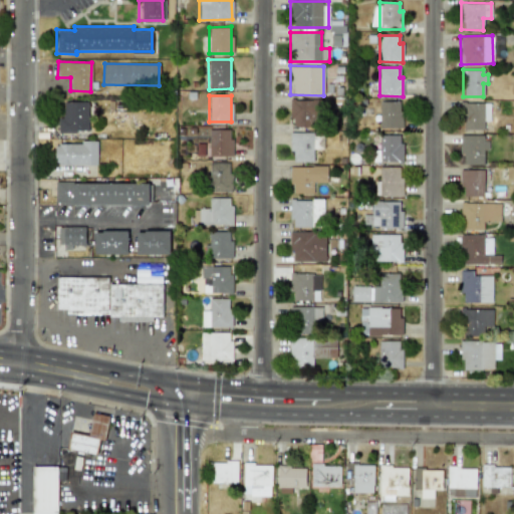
[(290,126),(317,125),(317,99),(290,99),(290,126)]
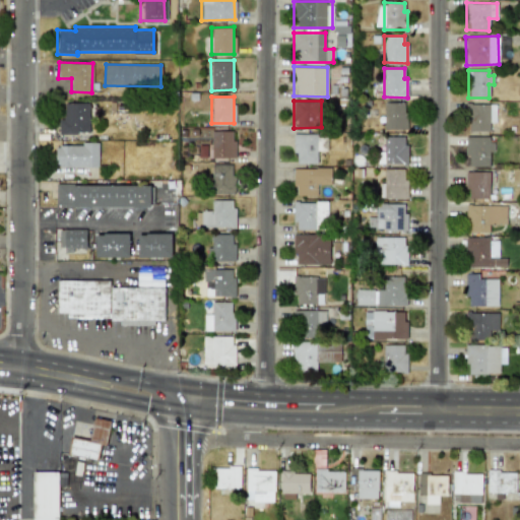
[(59,134),(89,133),(88,103),(64,103),(64,116),(59,116),(59,134)]
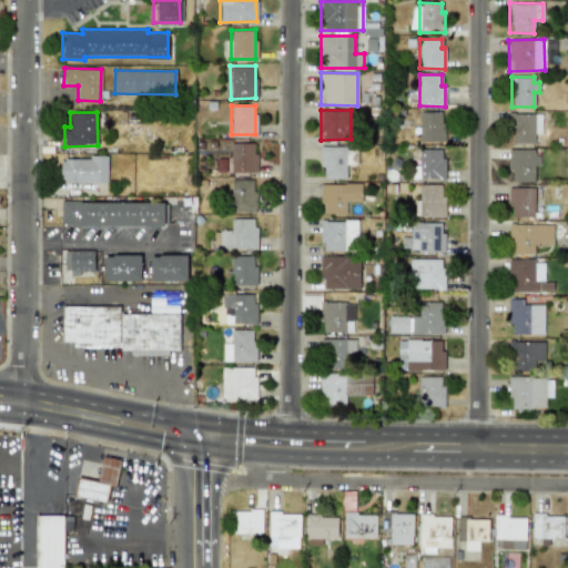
[(445,142),(445,122),(442,122),(442,112),(419,112),(419,142),(445,142)]
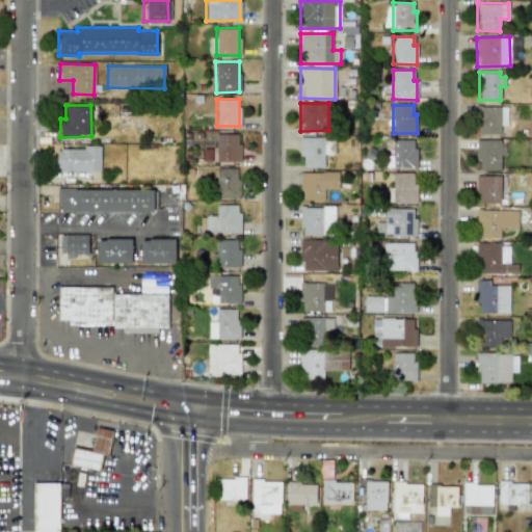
[(477,134),(501,134),(501,126),(506,126),(506,106),(477,106),(477,134)]
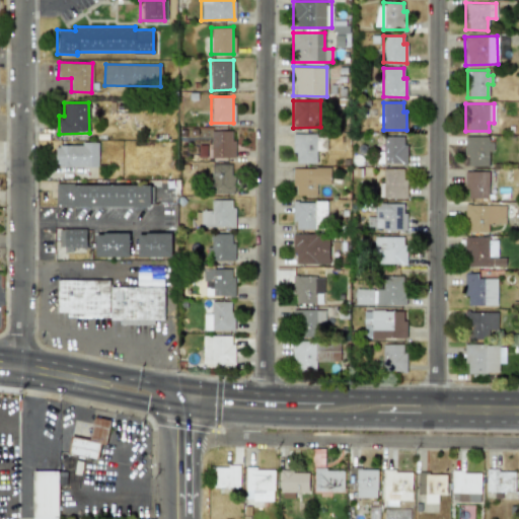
[(233,130),(210,131),(211,157),(233,157),(233,130)]
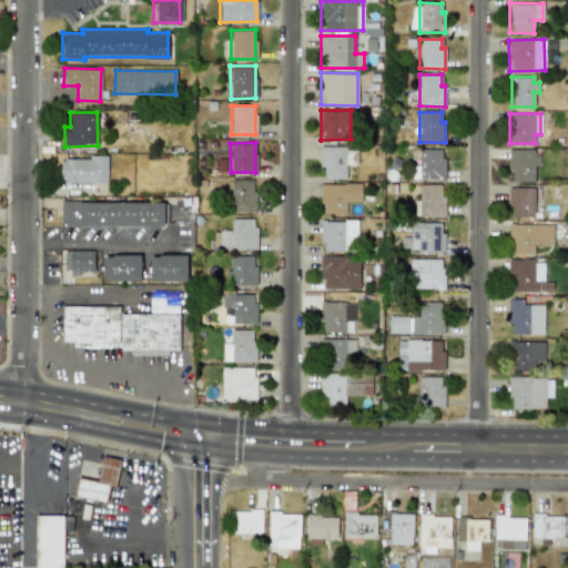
[(346,145),(321,146),(321,179),(345,178),(345,161),(354,161),(354,155),(346,155),(346,145)]
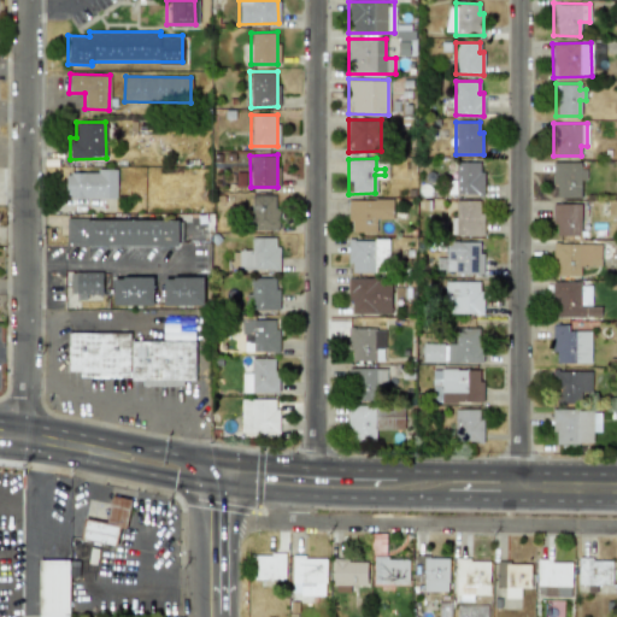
[(482,194),(482,162),(454,162),(454,180),(447,180),(447,195),(482,194)]
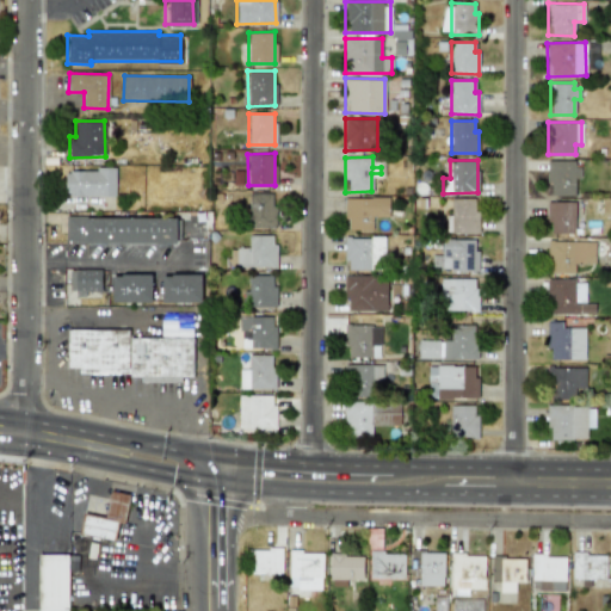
[(574,161),(547,161),(547,184),(550,184),(550,195),(575,195),(576,168),(574,168),(574,161)]
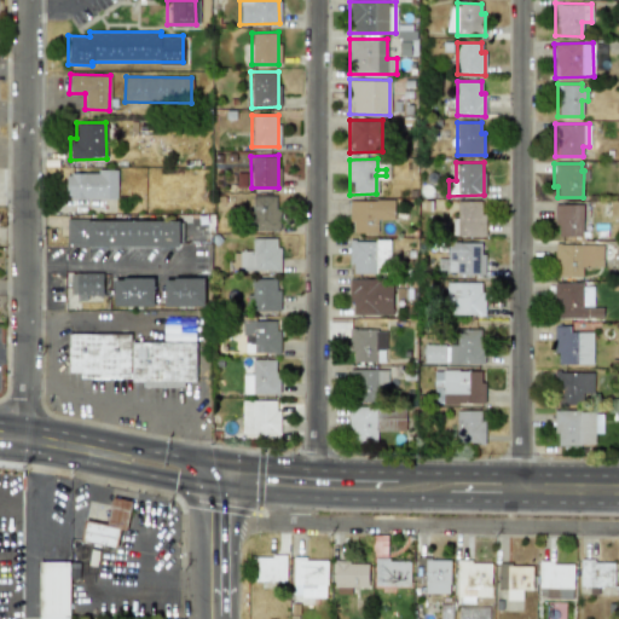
[(116,172),(65,172),(65,198),(116,200),(116,172)]
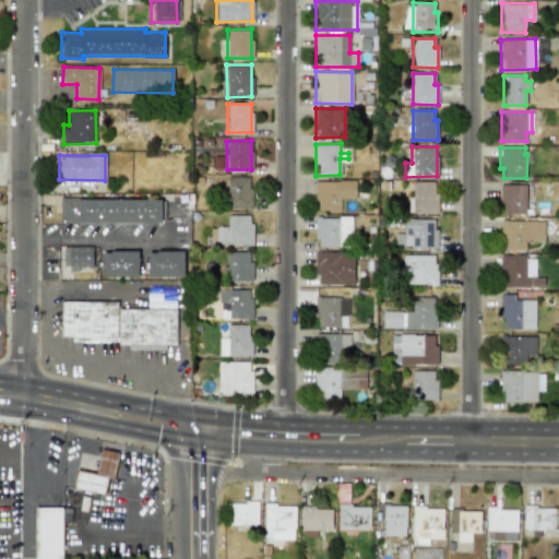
[(250,177),(227,177),(228,207),(251,207),(250,177)]
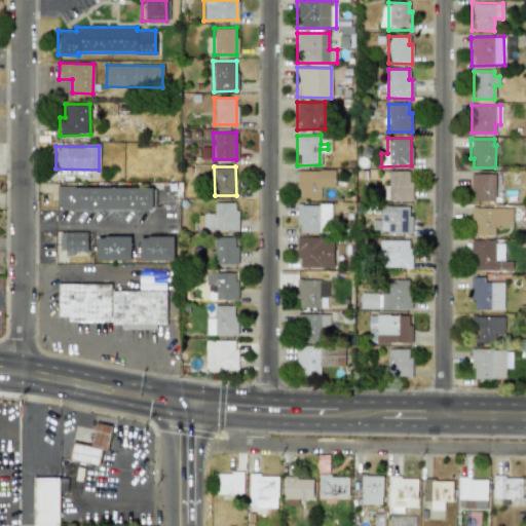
[(297,170),(297,197),(320,197),(320,186),(334,187),(334,171),(297,170)]
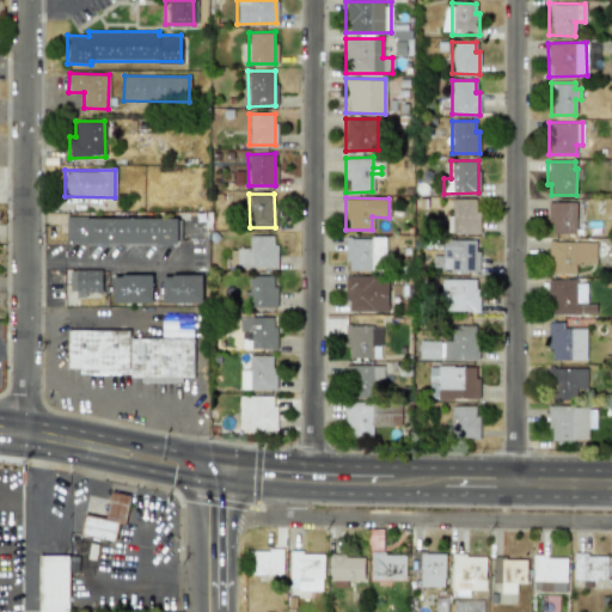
[(478,233),(479,210),(475,210),(475,199),(451,199),(451,233),(478,233)]
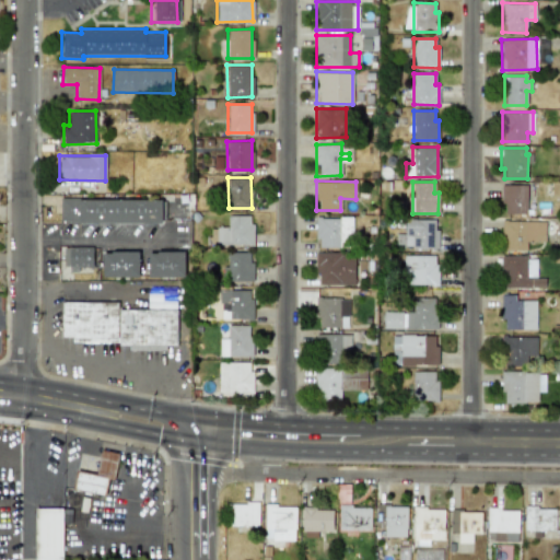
[(526,213),(526,185),(501,184),(501,213),(526,213)]
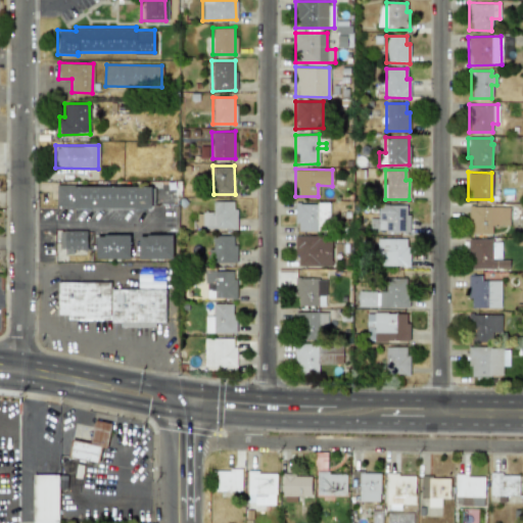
[(56,185),(55,207),(153,209),(153,187),(56,185)]
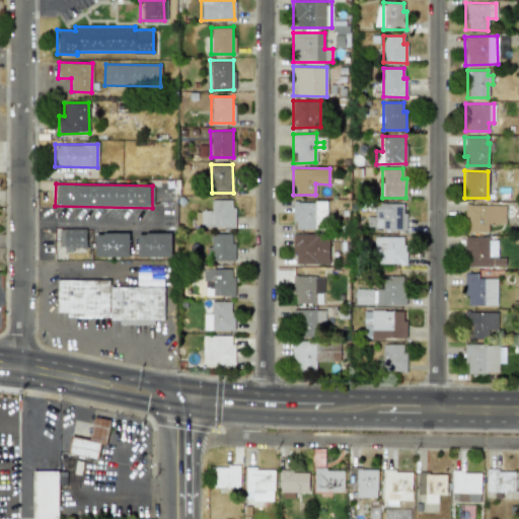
[(233,200),(210,200),(210,210),(200,210),(200,226),(233,227),(233,200)]
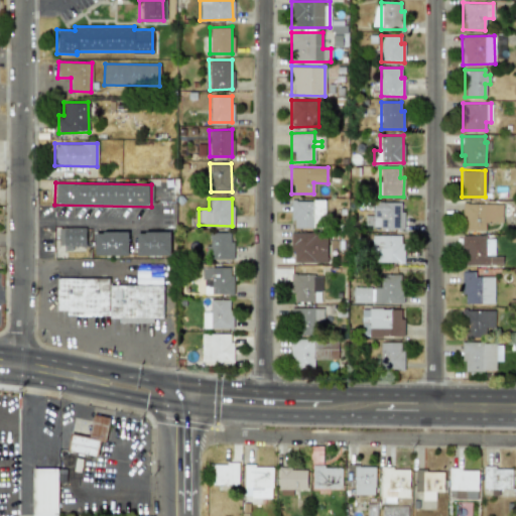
[(325,201),(291,200),(291,228),(324,228),(325,201)]
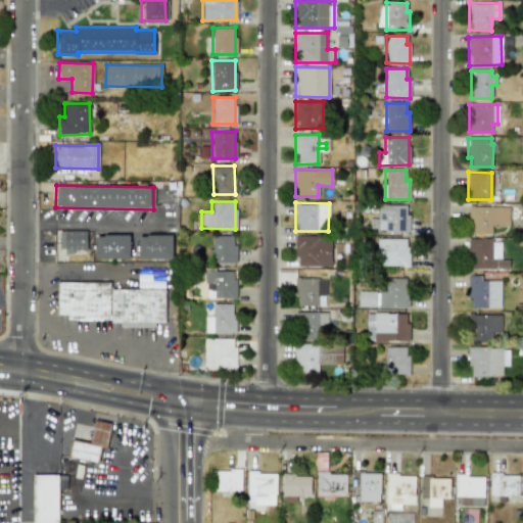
[(408,230),(408,204),(377,204),(377,219),(369,219),(370,231),(408,230)]
